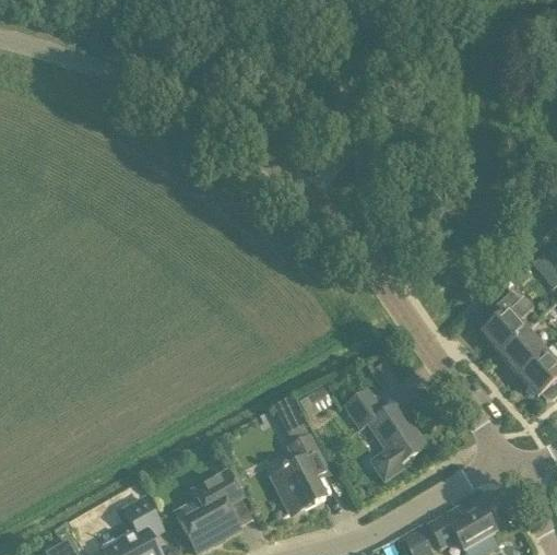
[(545,275),(555,286),(556,285),(556,267),(545,275)]
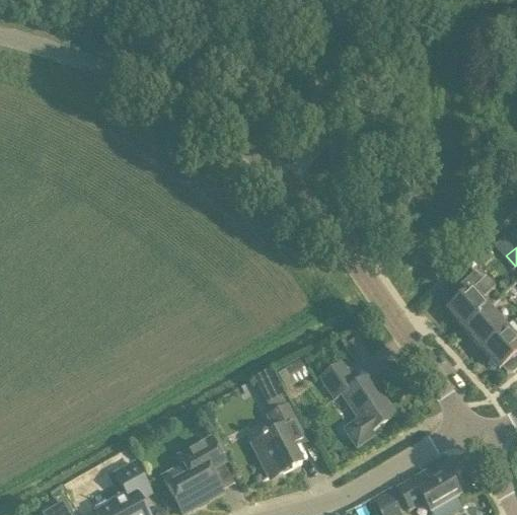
[(463,291),(447,306),(465,325),(491,302),(485,296),(497,285),(488,275),(475,286),(473,284),(483,276),(475,268),(456,284),(463,291)]
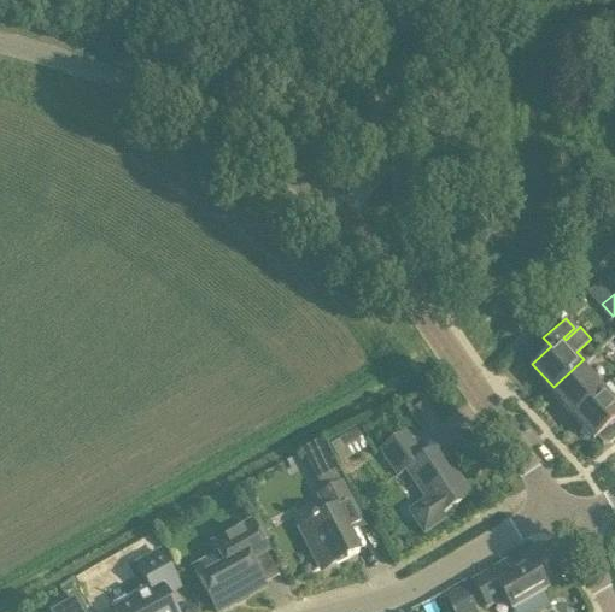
[(584,359),(554,387),(574,411),(604,383),(584,359)]
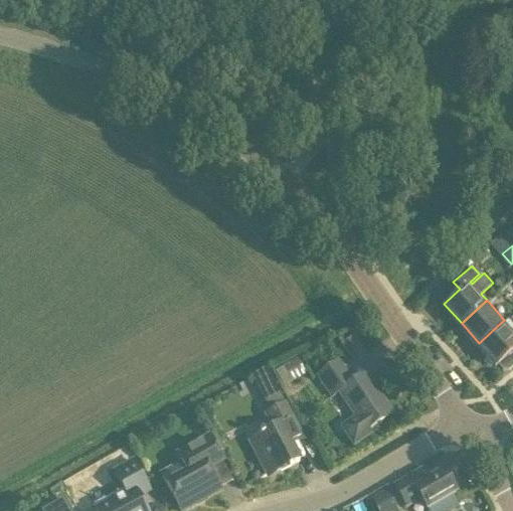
[(512,322),(509,318),(506,321),(504,320),(479,343),(496,361),(499,358),(504,363),(509,363),(512,359),(512,322)]
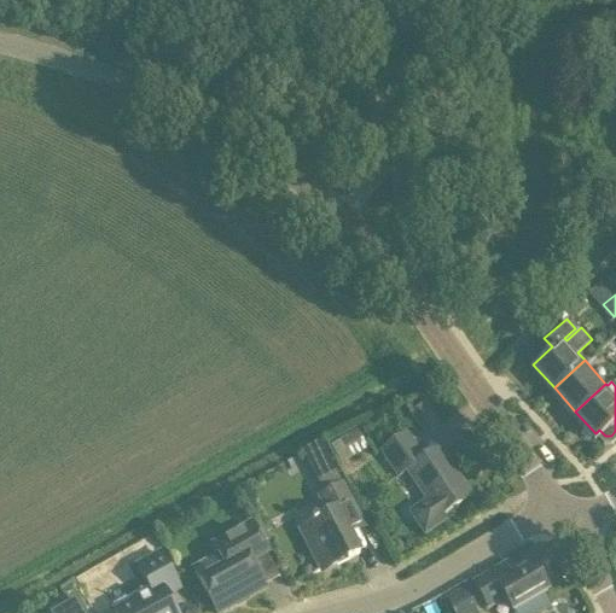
[(455,470),(440,447),(426,455),(408,428),(381,448),(399,474),(408,467),(428,496),(411,508),(428,533),(453,515),(448,508),(472,491),(457,468),(455,470)]
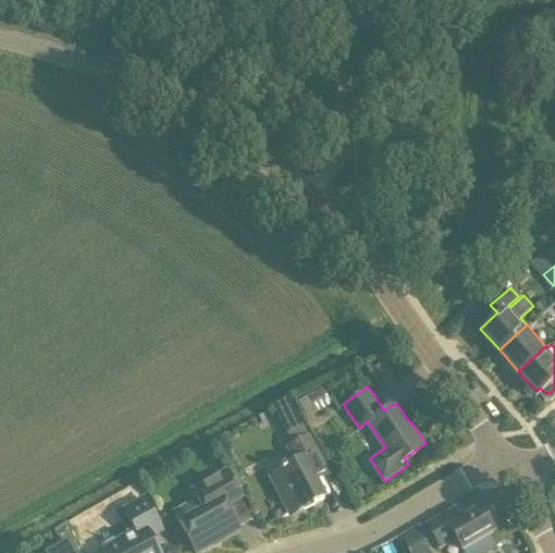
[(296,412),(284,419),(294,435),(306,429),(296,412)]
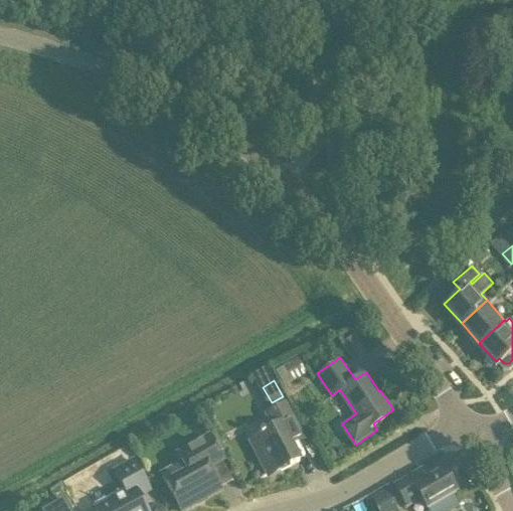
[(291,464),(301,459),(289,435),(300,429),(286,402),(267,412),(275,427),(250,440),(269,473),(290,462),(291,464)]
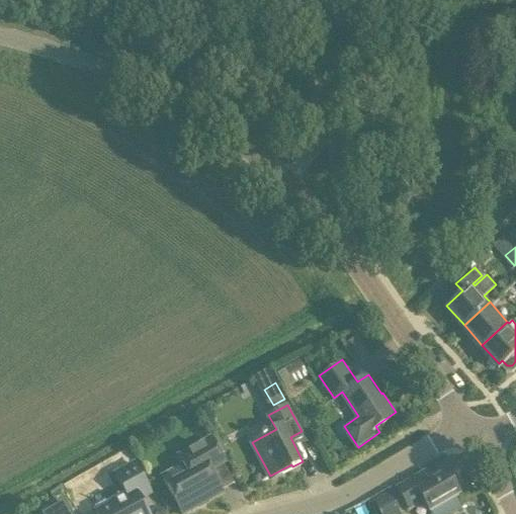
[(210,470),(225,462),(211,437),(179,455),(184,463),(163,476),(184,513),(223,491),(210,470)]
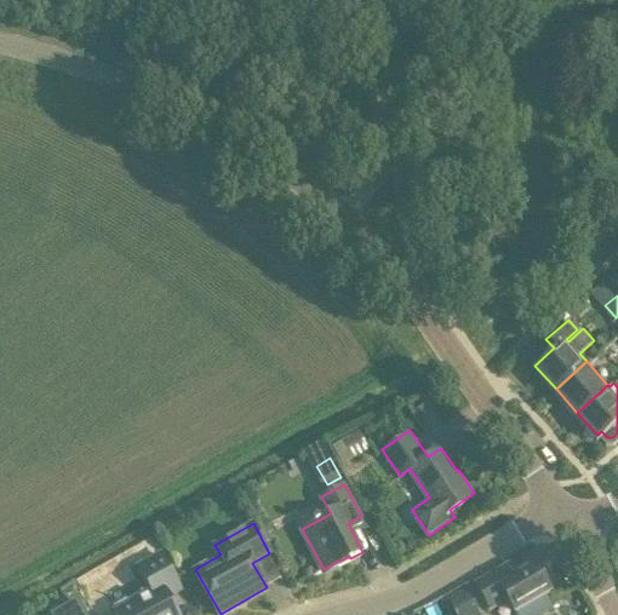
[(178,614),(169,596),(182,588),(162,553),(139,565),(153,591),(116,611),(118,614),(178,614)]
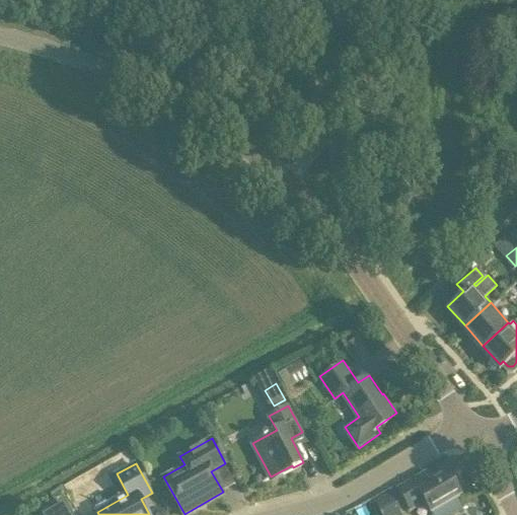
[(432,512),(460,496),(448,473),(428,486),(422,474),(399,488),(412,509),(425,501),(432,512)]
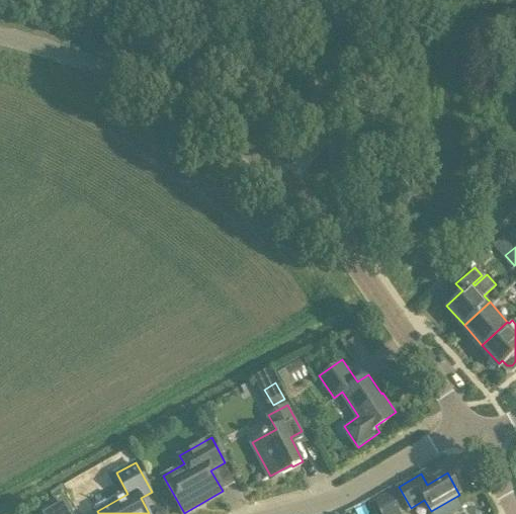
[(382,513),(400,513),(403,512),(390,490),(374,499),(382,513)]
